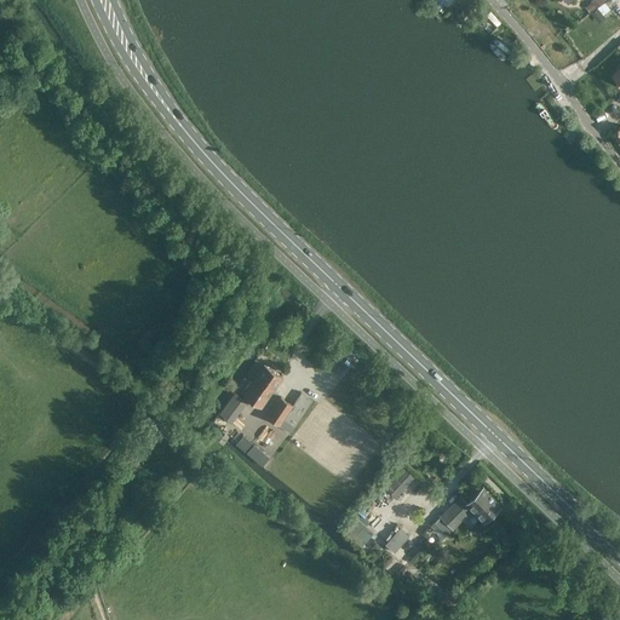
[(591,12),(597,21),(603,16),(597,7),(591,12)]
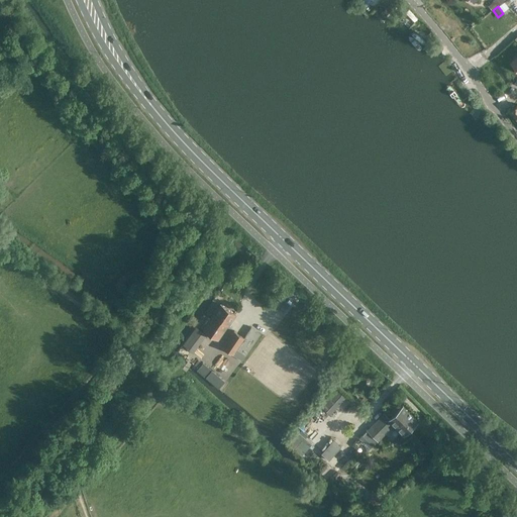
[(218,341),(236,314),(221,304),(203,330),(218,341)]
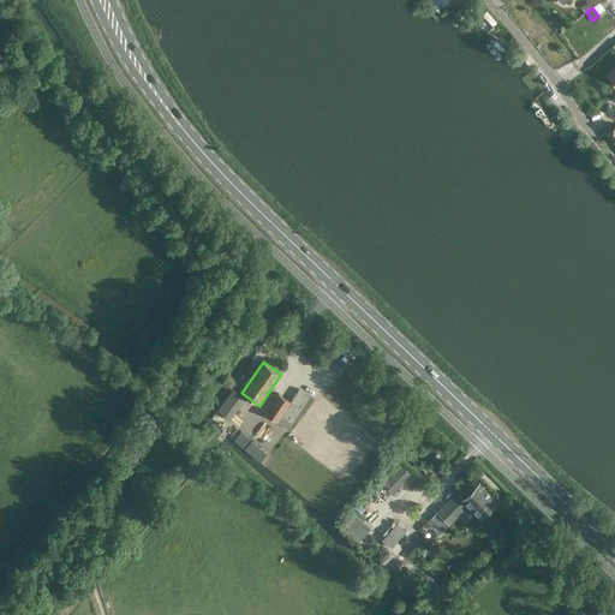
[(288,429),(310,396),(299,389),(291,402),(279,394),(266,413),(288,429)]
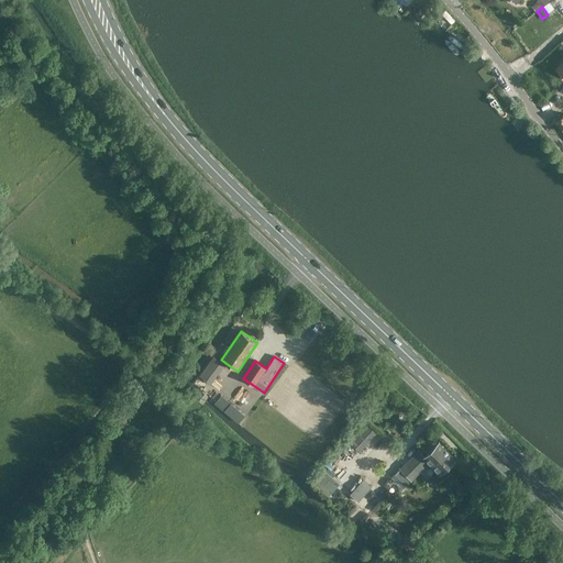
[(210,384),(225,364),(221,362),(217,359),(210,367),(208,366),(200,376),(210,384)]
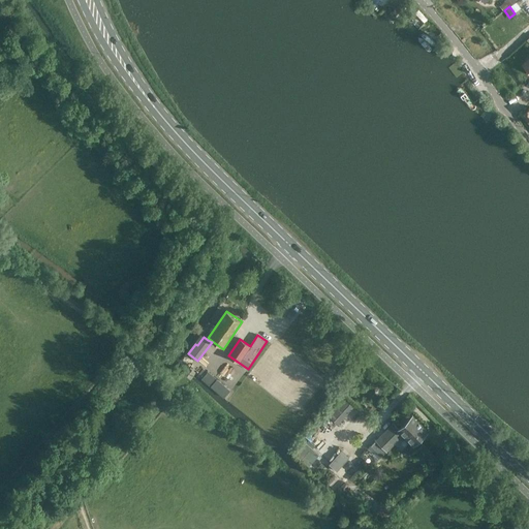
[(203,378),(224,397),(231,390),(209,370),(203,378)]
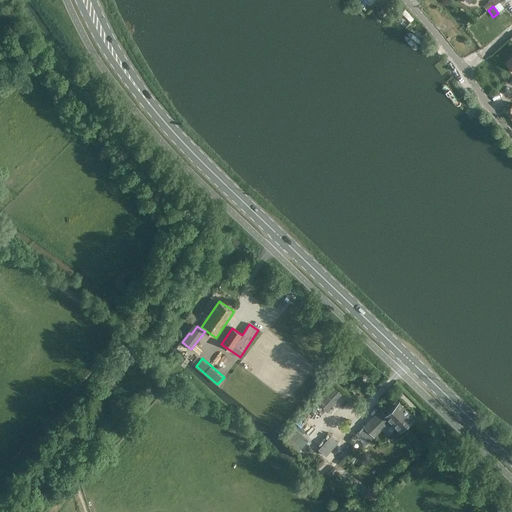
[(321,403),(333,388),(329,384),(316,400),(321,403)]
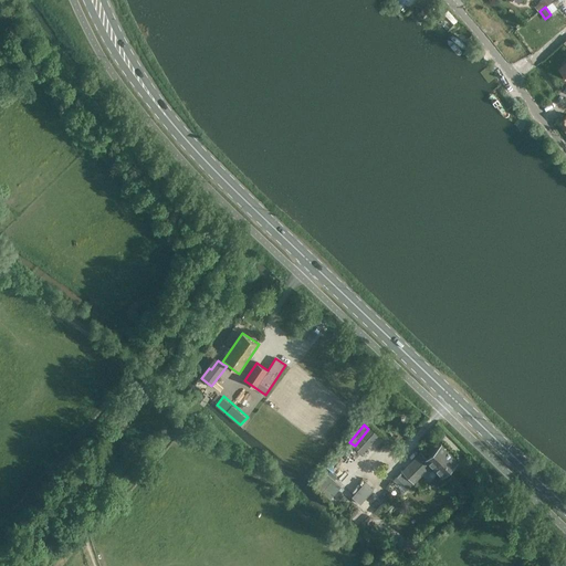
[(362,452),(379,435),(376,431),(358,448),(362,452)]
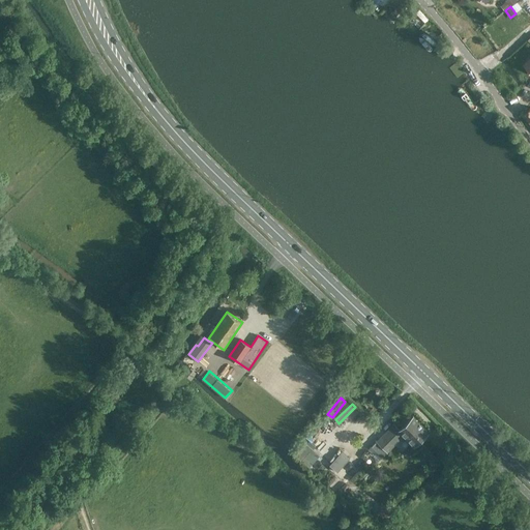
[(382,458),(404,436),(413,445),(428,431),(413,416),(400,430),(394,424),(372,447),(382,458)]
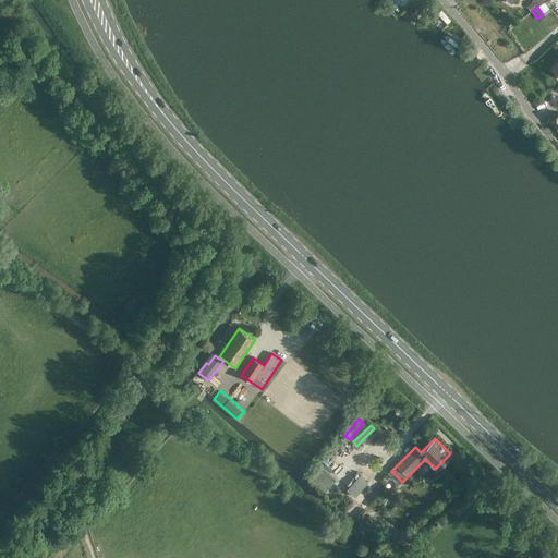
[(327,471),(317,483),(327,490),(337,478),(327,471)]
